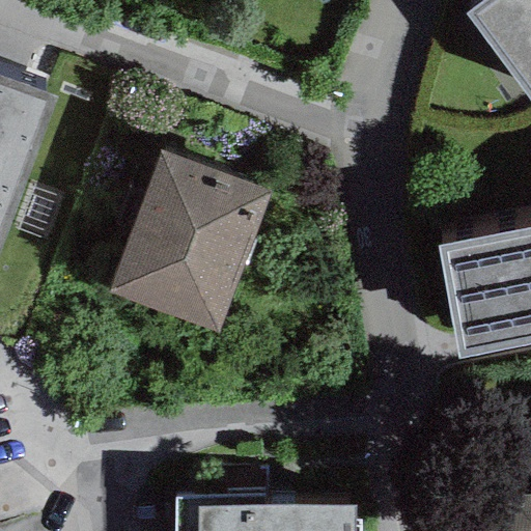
[(530,0),(485,0),(466,16),(530,104),(530,0)]
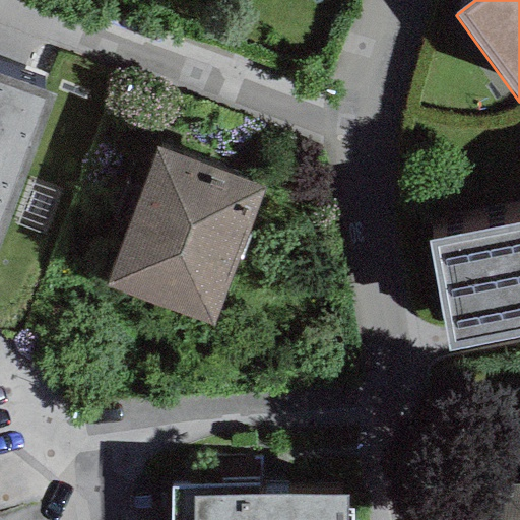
[(0,244),(56,98),(0,75),(0,244)]
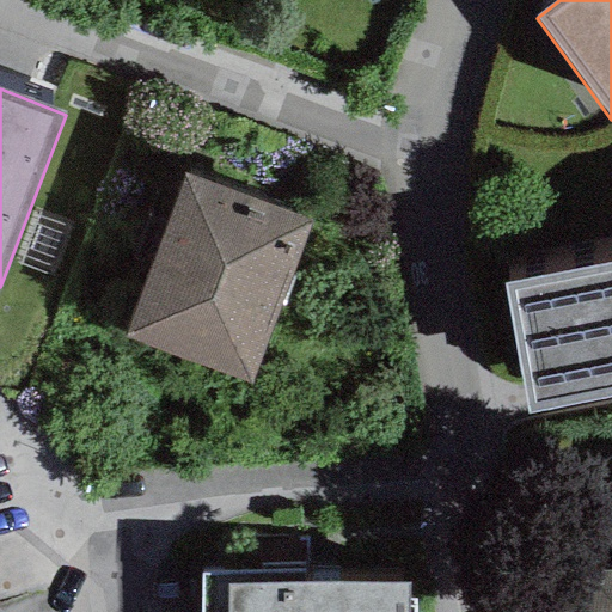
[(312,221),(182,175),(124,336),(250,383),(312,221)]
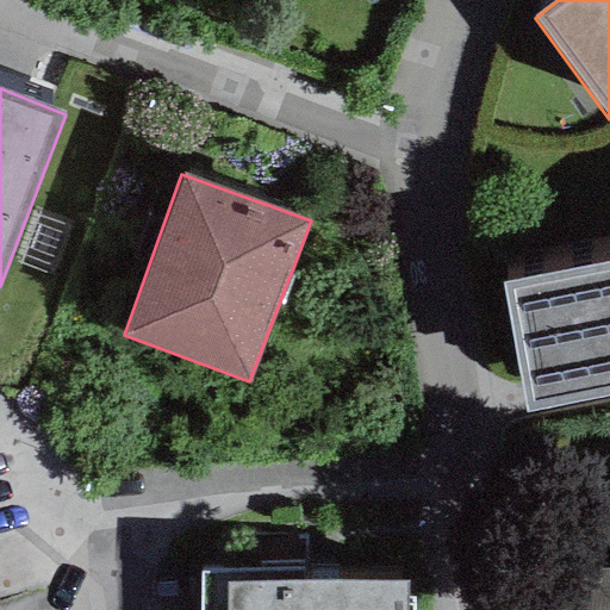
[(609,260),(502,281),(527,415),(609,398),(609,260)]
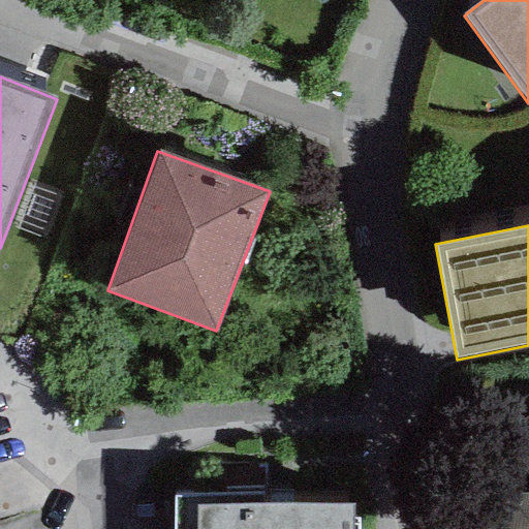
[(528,528),(528,494),(506,491),(501,528),(528,528)]
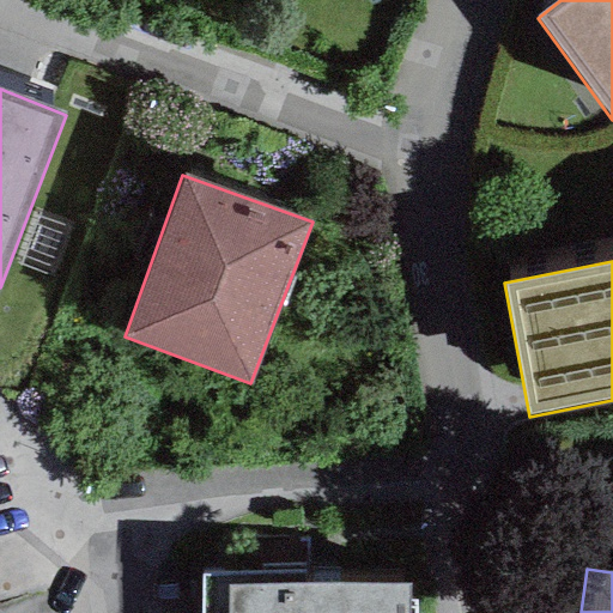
[(304,576),(201,576),(200,612),(407,612),(408,584),(304,584),(304,576)]
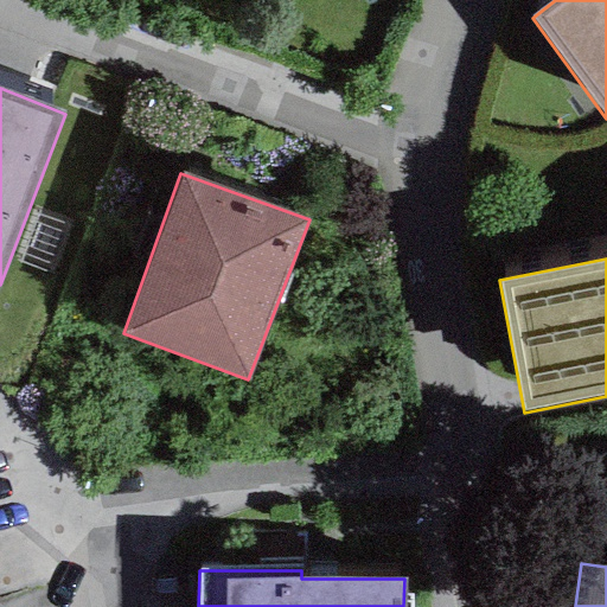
All buildings are outlined.
